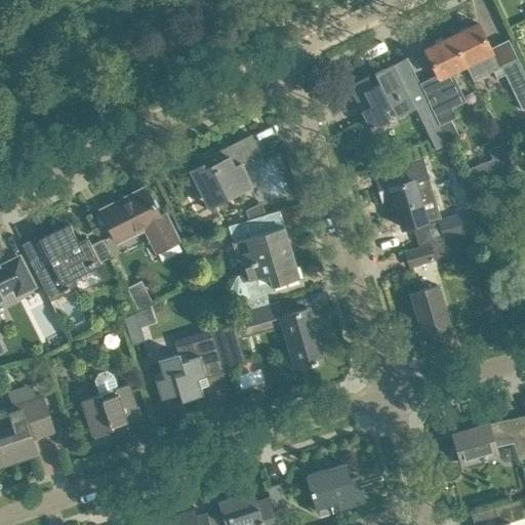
[(478,23),(452,36),(466,65),(492,51),(490,47),(487,41),(478,23)]
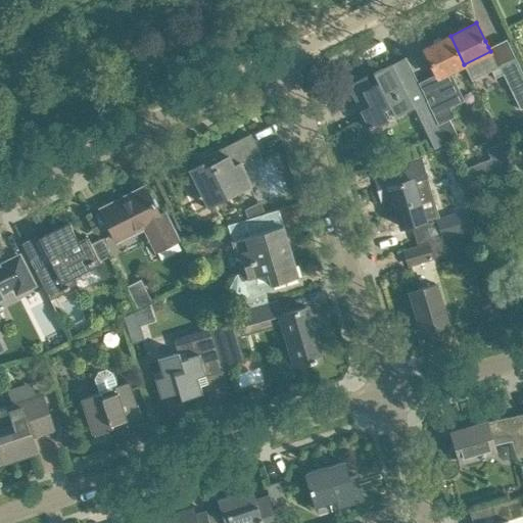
[(450,36),(424,48),(436,74),(437,75),(430,79),(433,78),(440,93),(443,92),(449,105),(464,98),(450,70),(464,64),(450,36)]
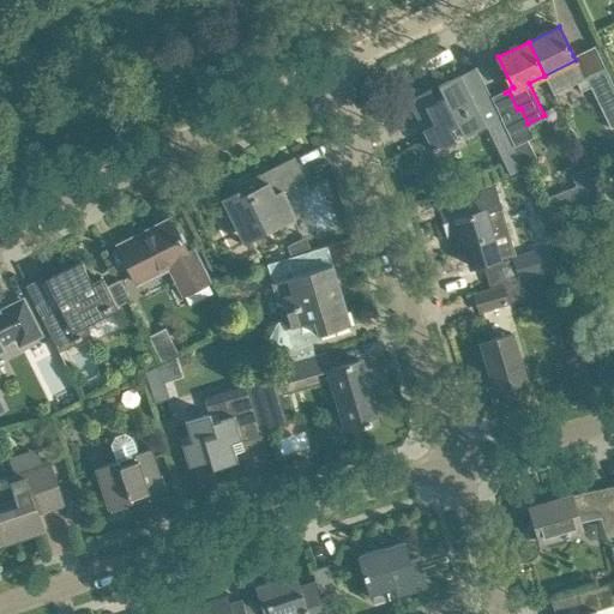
[(595,44),(573,55),(576,60),(585,78),(587,78),(600,104),(602,103),(613,126),(613,125),(613,83),(606,67),(595,44)]
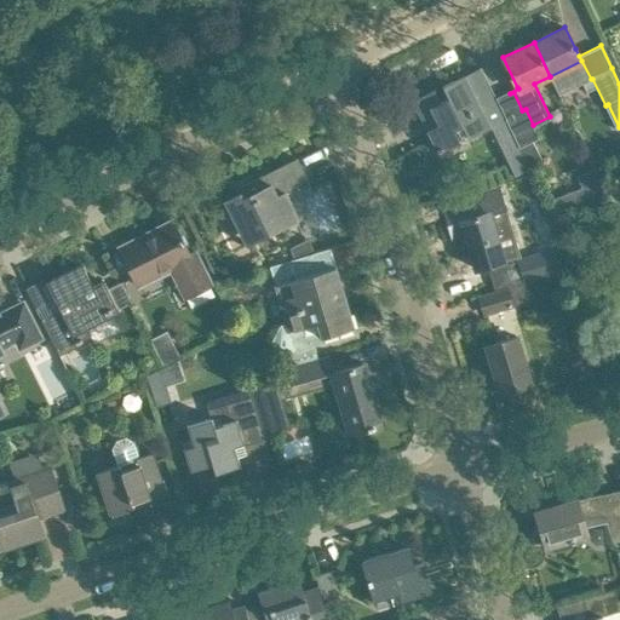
[(505,119),(492,90),(481,68),(442,86),(448,98),(441,102),(435,90),(413,101),(438,151),(460,141),(455,130),(463,126),(468,137),(505,119)]
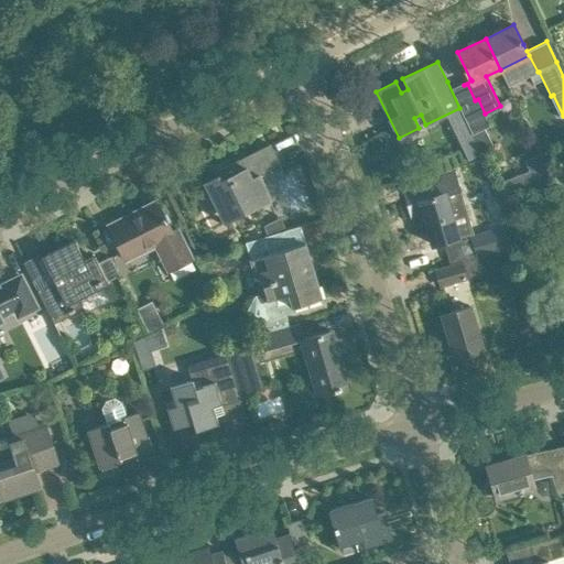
[(470,104),(461,108),(472,132),(473,133),(485,128),(490,126),(485,114),(478,99),(475,100),(470,104)]
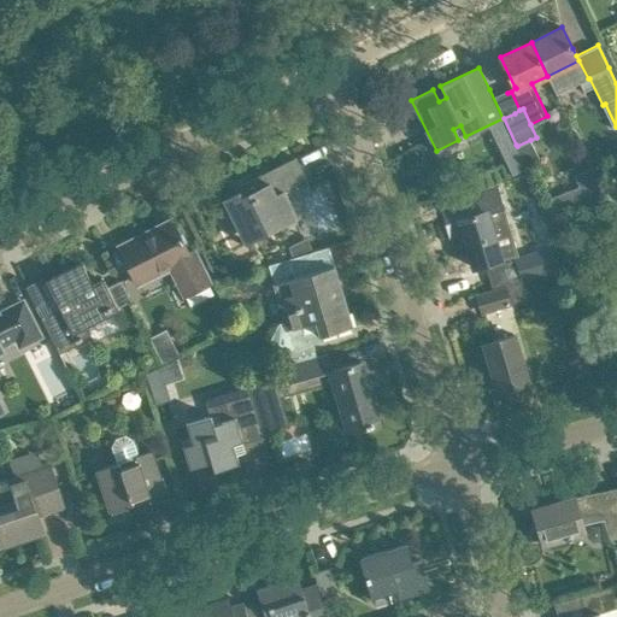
[(530,140),(517,146),(523,159),(524,159),(536,153),(530,140)]
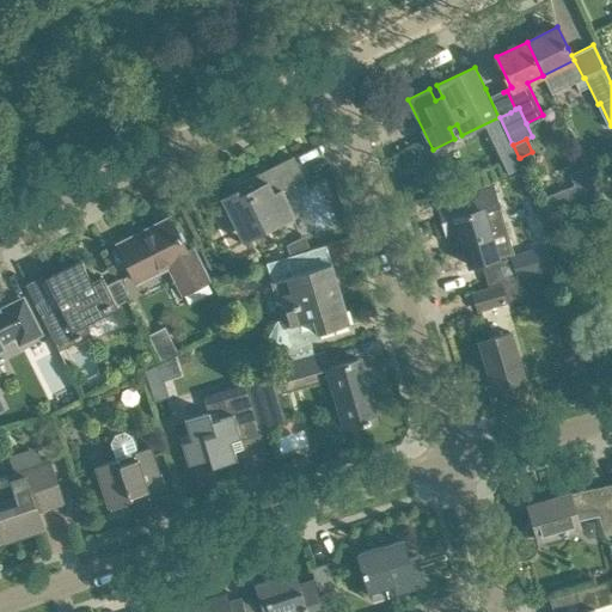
[(520,158),(519,158),(513,145),(512,144),(497,151),(508,173),(524,166),(520,158)]
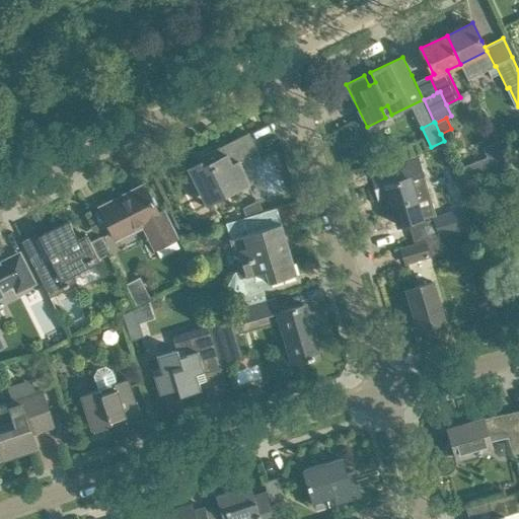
[(228,193),(229,193),(244,184),(238,171),(247,167),(243,160),(258,152),(248,132),(200,156),(202,161),(188,168),(202,196),(224,184),(228,193)]
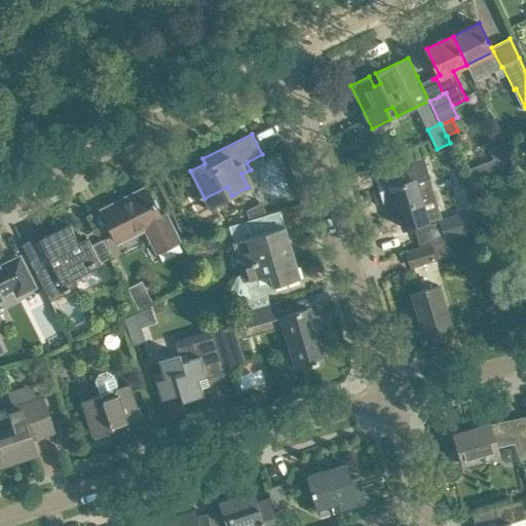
[(430,219),(440,217),(434,196),(435,195),(428,179),(430,178),(423,156),(409,160),(375,171),(384,201),(396,198),(404,228),(427,221),(428,222),(430,219)]
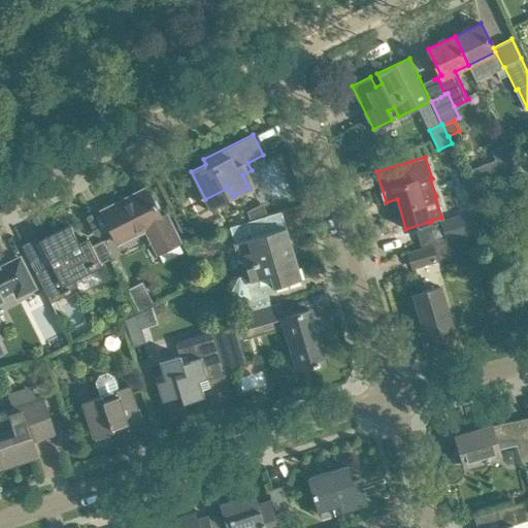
[(264,168),(272,196),(286,192),(277,164),(264,168)]
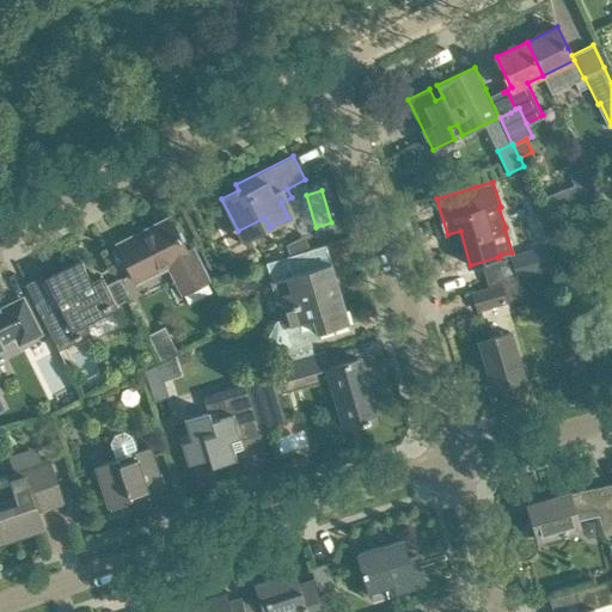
[(563,191),(544,200),(552,219),(571,210),(563,191)]
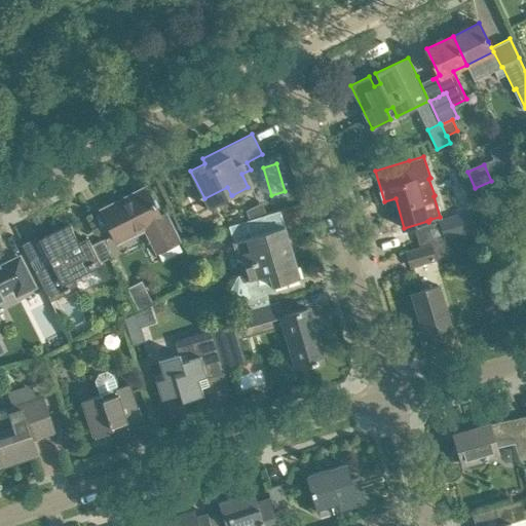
[(156,209),(155,205),(146,187),(130,195),(132,198),(106,212),(104,209),(101,210),(118,241),(146,227),(155,246),(177,234),(162,205),(156,209)]
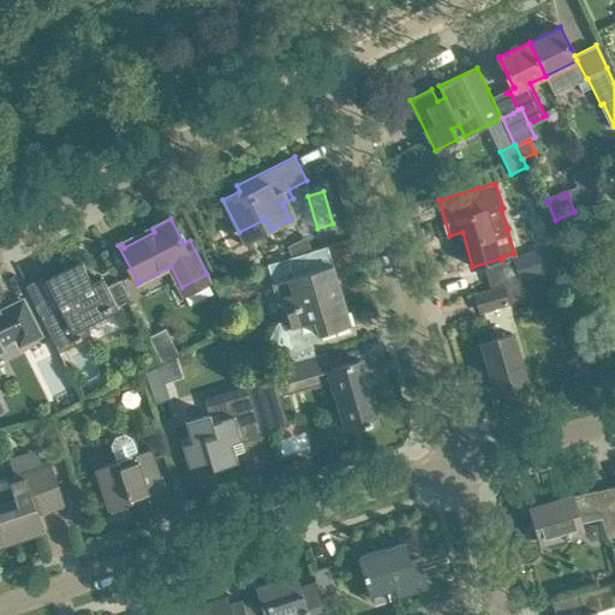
[(312,249),(305,237),(288,246),(291,255),(312,249)]
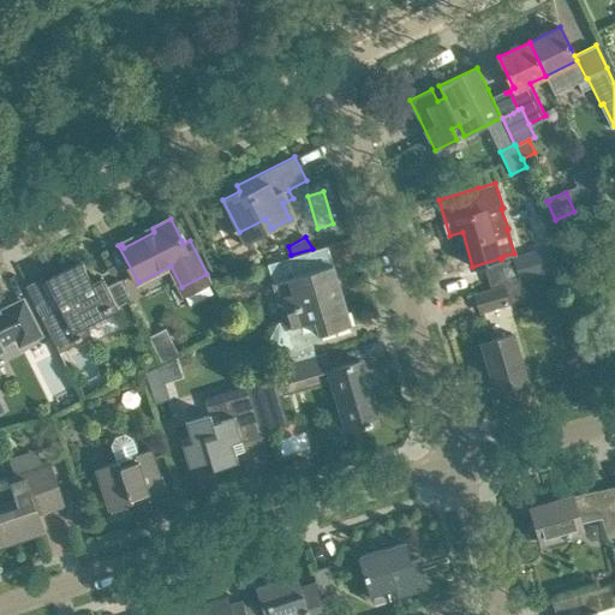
[(513,257),(519,280),(563,267),(556,244),(513,257)]
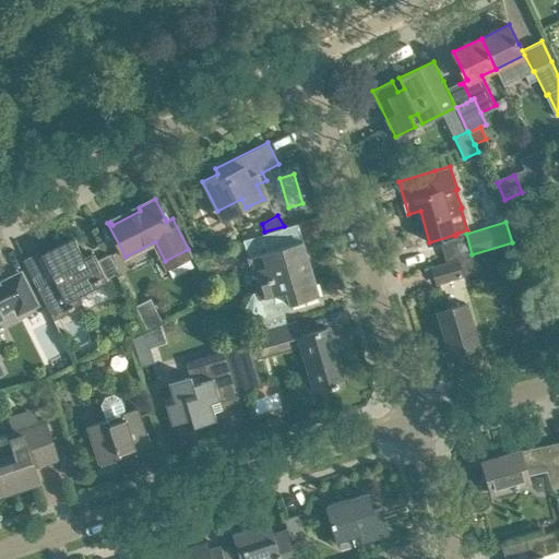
[(319,296),(297,224),(284,227),(261,235),(245,240),(249,257),(248,257),(258,292),(253,293),(244,310),(246,317),(252,319),(293,307),(293,304),(319,296)]
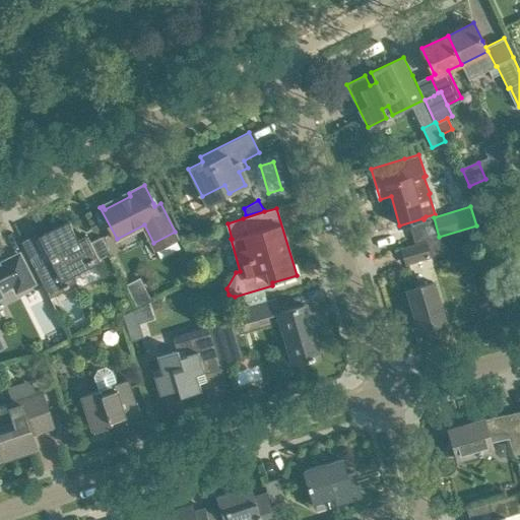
[(102,236),(90,242),(87,236),(78,241),(69,222),(39,238),(50,259),(35,267),(38,273),(49,296),(75,282),(72,274),(100,261),(99,259),(110,254),(102,236)]
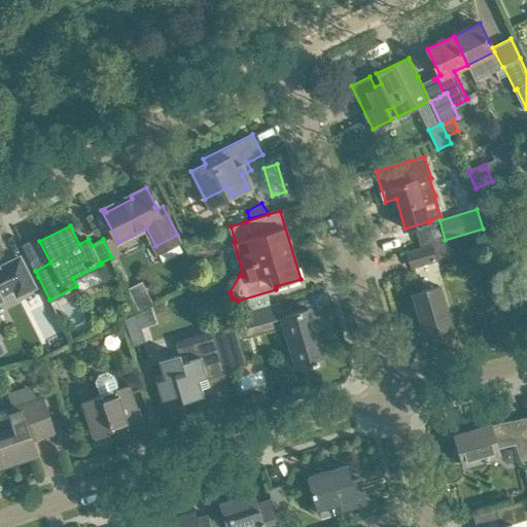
[(412,267),(431,260),(451,254),(447,241),(408,252),(412,267)]
